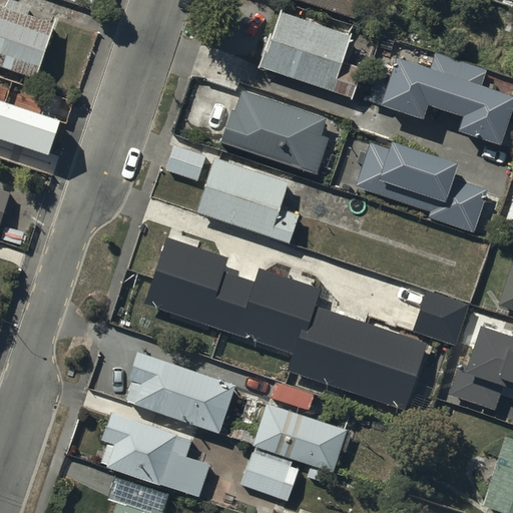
[(307,0),(357,17),(362,0),(307,0)]
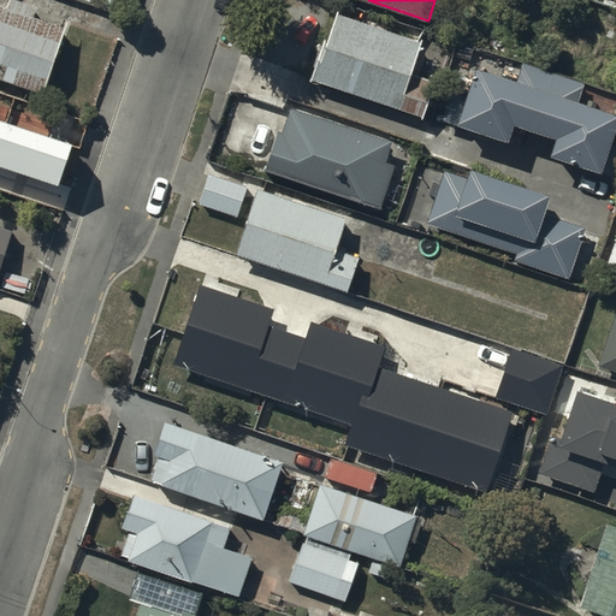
[(0,76),(42,92),(65,27),(0,4),(0,76)]
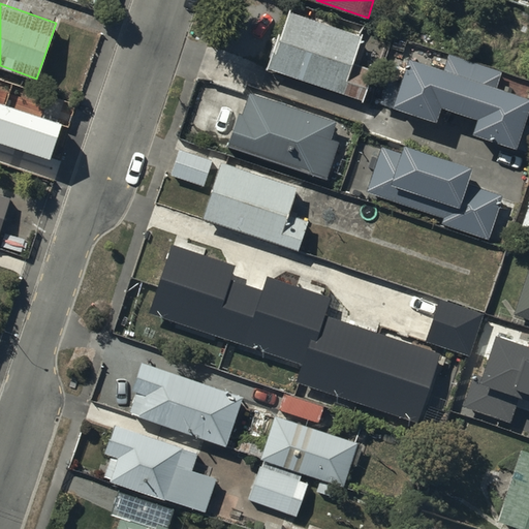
[(361,38),(290,14),(282,39),(279,38),(269,70),(364,102),(373,72),(351,65),(361,38)]
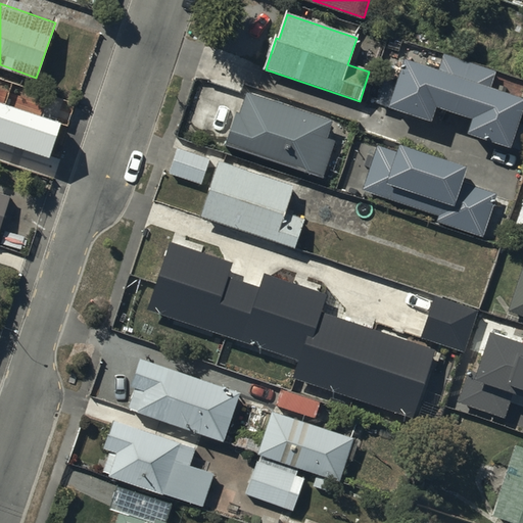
[(494,73),(442,55),(436,73),(402,61),(394,85),(387,83),(380,103),(387,105),(385,108),(429,124),(434,109),(470,122),(465,137),(508,151),(509,147),(521,151),(522,144),(522,126),(517,124),(522,105),(522,102),(488,91),(494,73)]
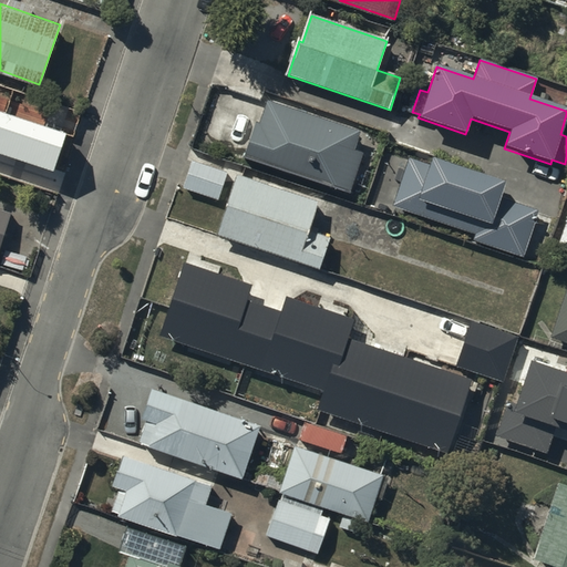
[(361,133),(269,103),(261,126),(257,124),(245,162),(296,178),(292,187),(316,195),(320,183),(350,193),(363,153),(356,151),(361,133)]
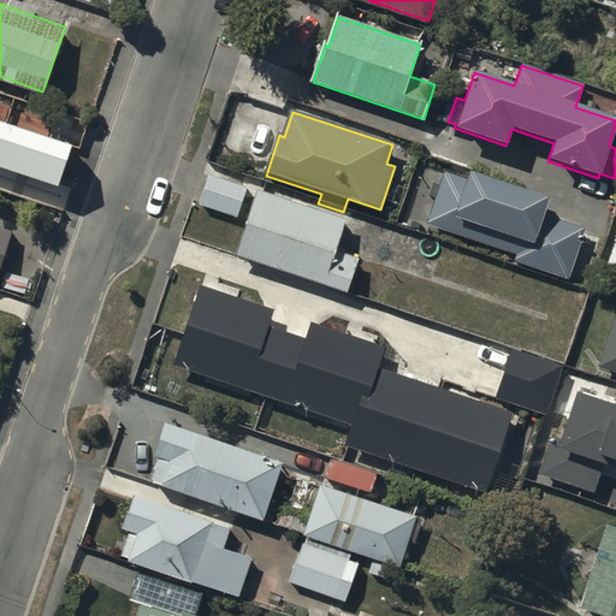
[(73,144),(0,120),(0,165),(59,185),(73,144)]
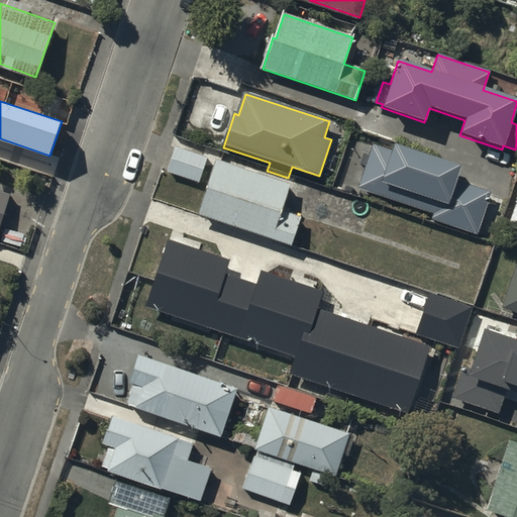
[(169,170),(200,181),(209,157),(177,145),(169,170)]
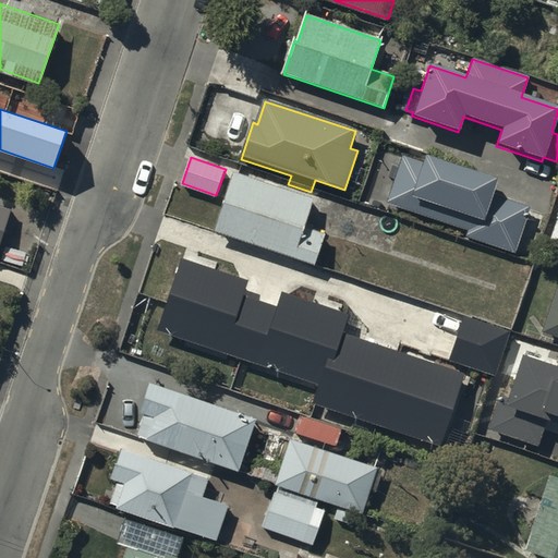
[(495,181),(423,157),(421,165),(401,158),(386,205),(468,232),(465,238),(516,254),(531,207),(490,194),(495,181)]
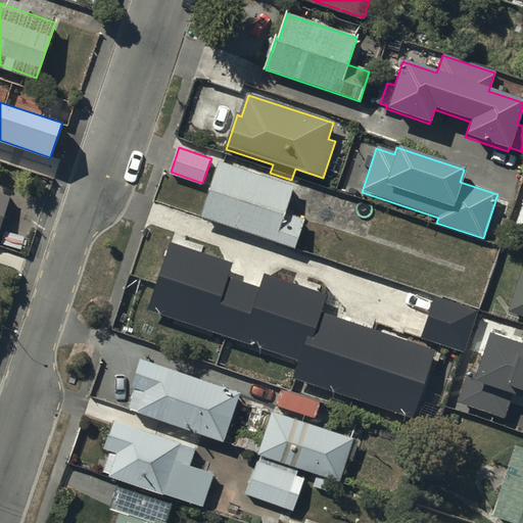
[(205,215),(294,245),(303,219),(283,211),(291,186),(223,163),(205,215)]
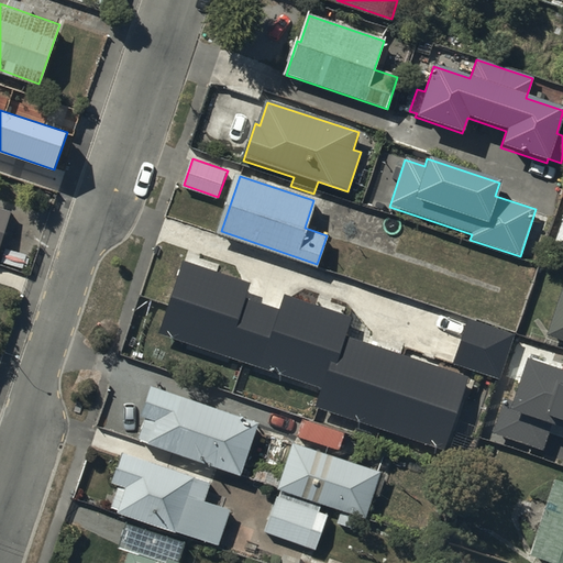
[(0,249),(12,213),(0,208),(0,249)]
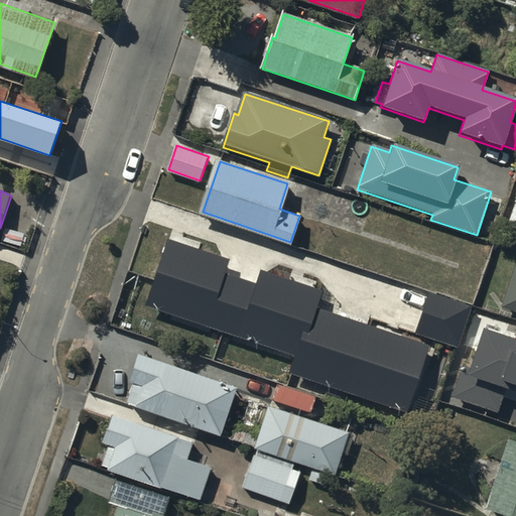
[(225,262),(168,244),(156,281),(149,302),(225,328),(240,283),(220,276),(225,262)]
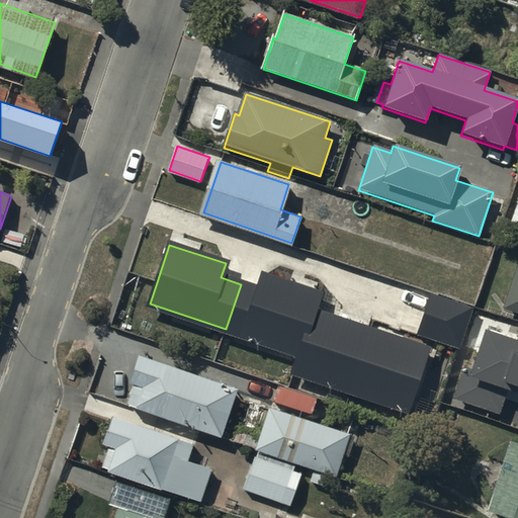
[(517,268),(506,306),(517,310),(517,268)]
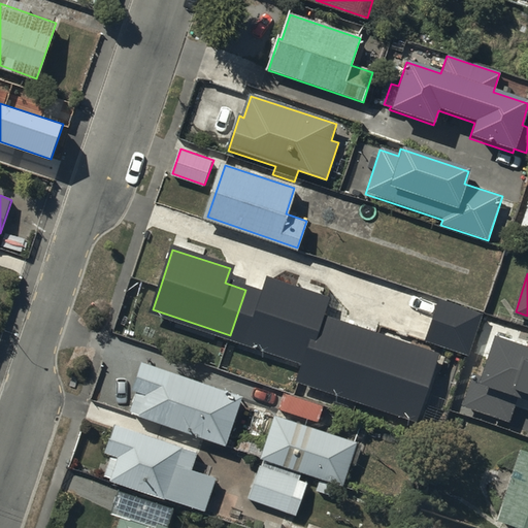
[(322,317),(328,301),(268,281),(264,296),(245,290),(230,335),(307,361),(322,317)]
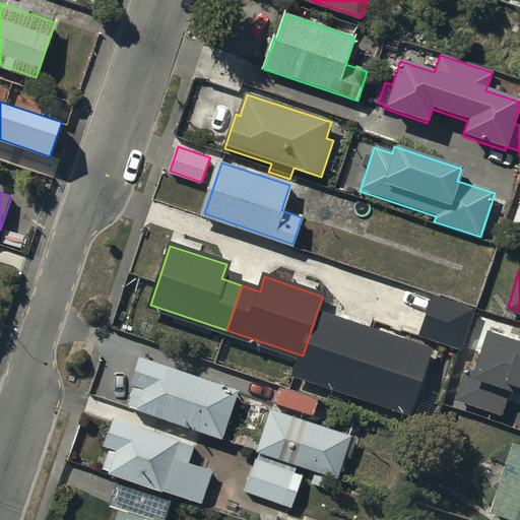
[(421,336),(457,347),(470,310),(435,298),(421,336)]
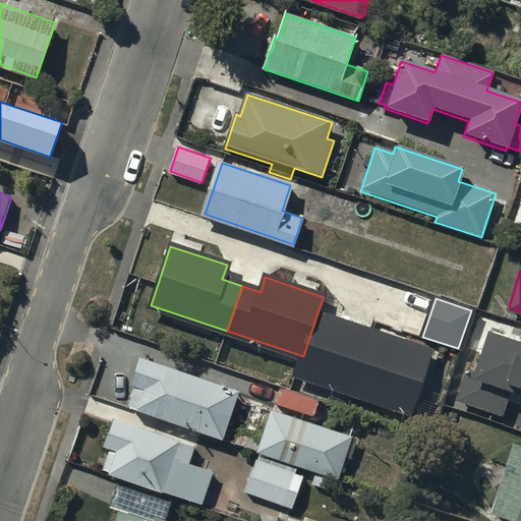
[(373,331),(317,312),(303,356),(297,377),(352,395),(373,331)]
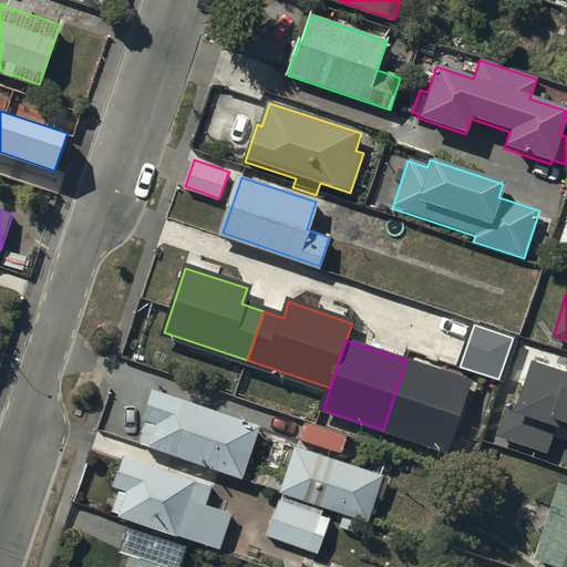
[(470,381),(406,360),(383,430),(446,451),(470,381)]
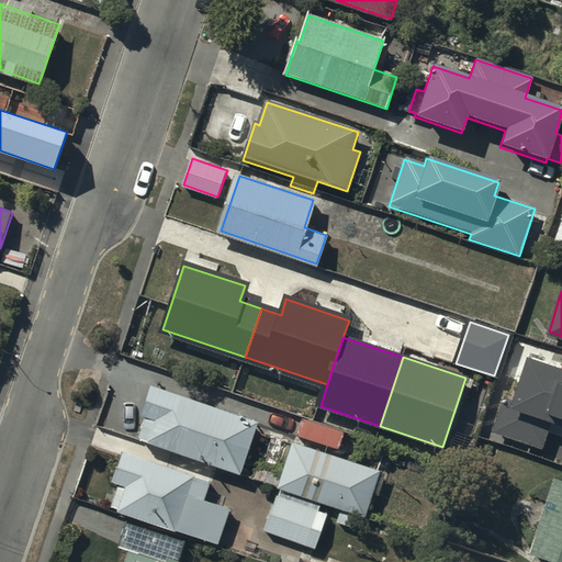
[(561,368),(534,359),(532,363),(525,360),(512,403),(504,400),(492,434),(541,450),(551,419),(561,423),(561,368)]
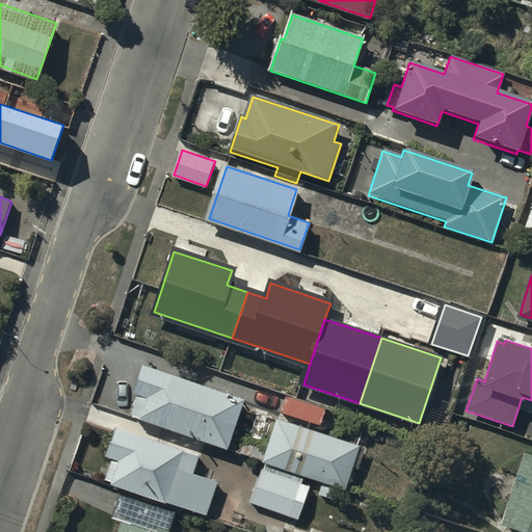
[(246,402),(142,367),(133,396),(138,398),(131,419),(230,452),(246,402)]
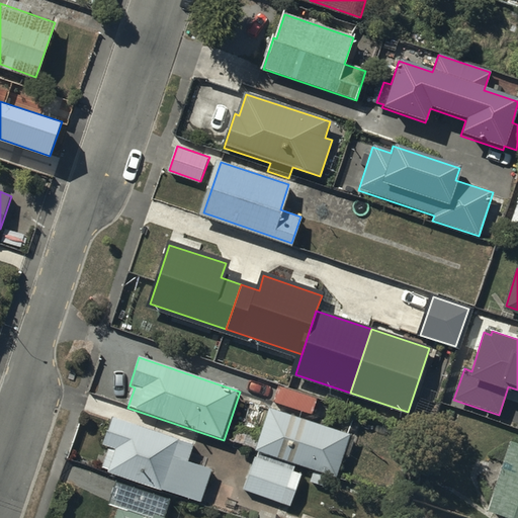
[(349,435),(270,409),(257,450),(336,477),(349,435)]
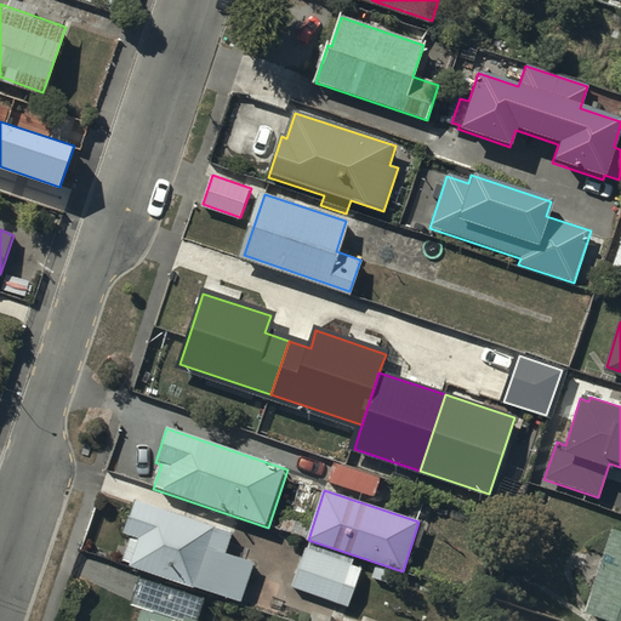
[(234,534),(137,501),(125,535),(140,540),(138,542),(131,540),(124,562),(134,564),(134,567),(241,604),(255,565),(227,556),(234,534)]
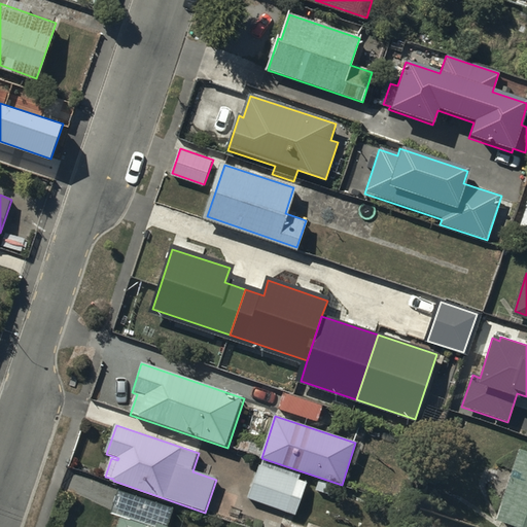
[(498,520),(520,526),(526,526),(526,453),(521,451),(498,520)]
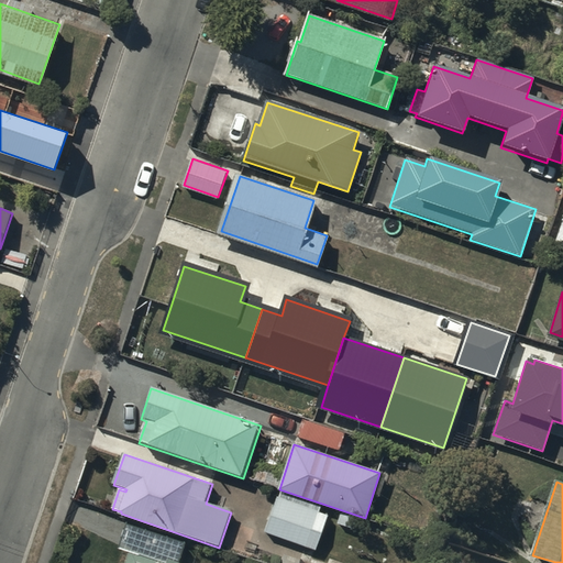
[(328,515),(278,497),(266,533),(317,550),(328,515)]
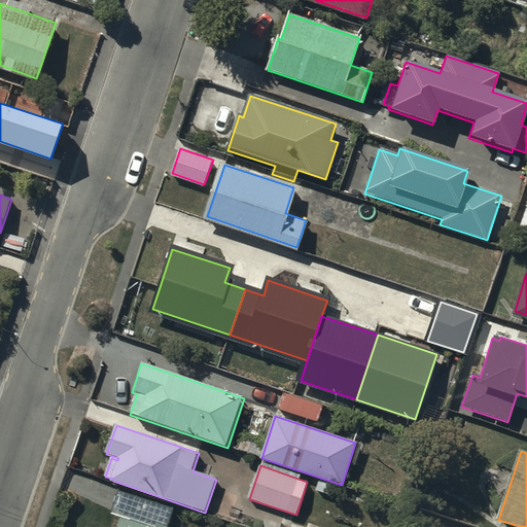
[(155,526),(121,515),(117,526),(164,526),(159,525),(157,526),(155,526)]
